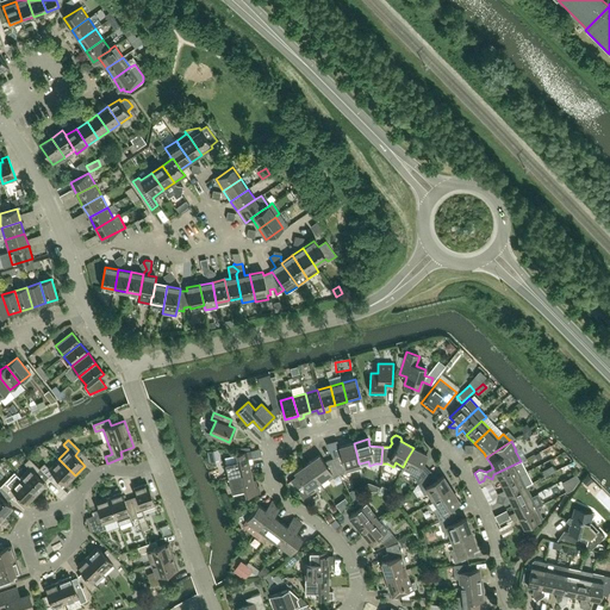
[(361,468),(360,464),(359,464),(358,458),(354,443),(338,447),(341,454),(332,459),(340,474),(346,472),(361,468)]
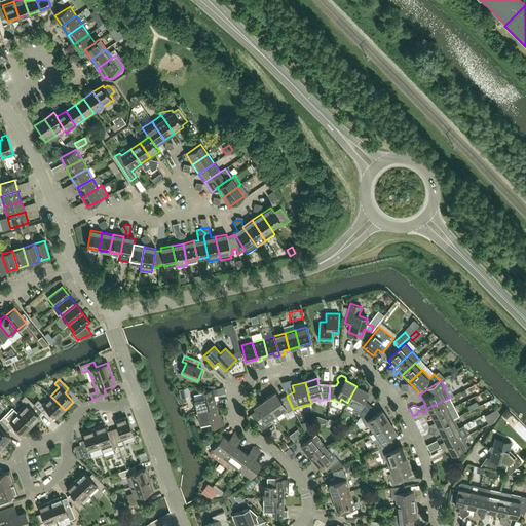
[(371,407),(364,400),(368,392),(357,386),(351,395),(347,403),(354,406),(352,410),(358,412),(360,417),(371,407)]
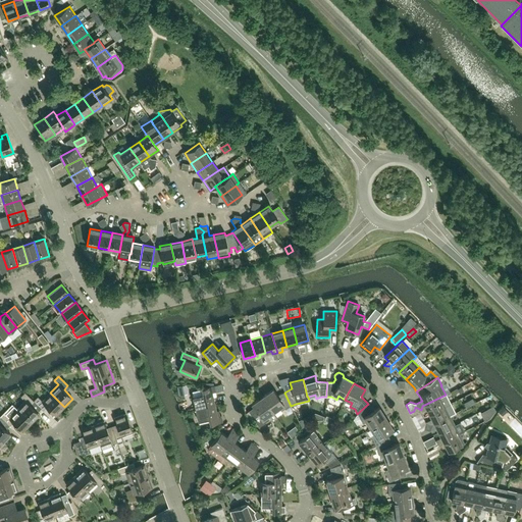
[(189,394),(187,384),(177,386),(179,395),(189,394)]
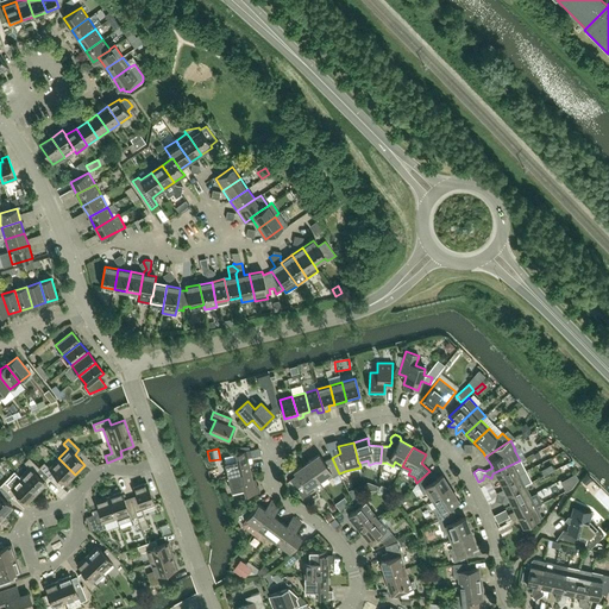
[(251,472),(248,458),(252,457),(250,450),(236,453),(237,460),(225,463),(227,477),(251,472)]
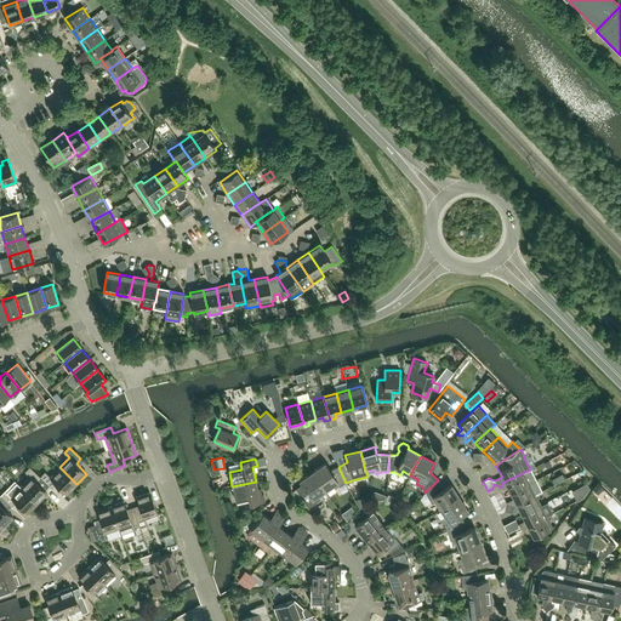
[(346,483),(339,467),(330,471),(325,463),(312,472),(325,490),(332,485),(335,489),(340,485),(346,483)]
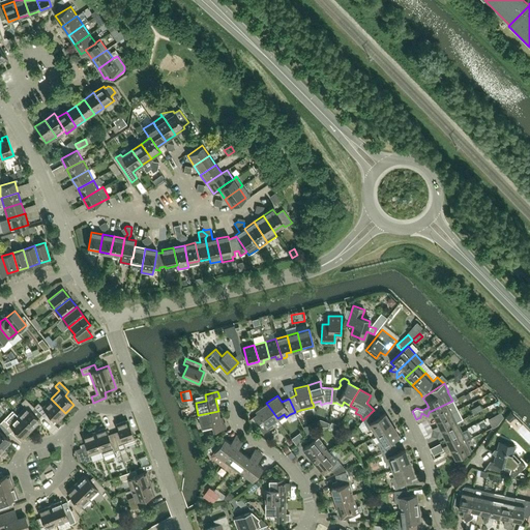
[(40,421),(31,412),(35,408),(34,407),(25,399),(21,403),(26,407),(18,415),(32,430),(40,421)]
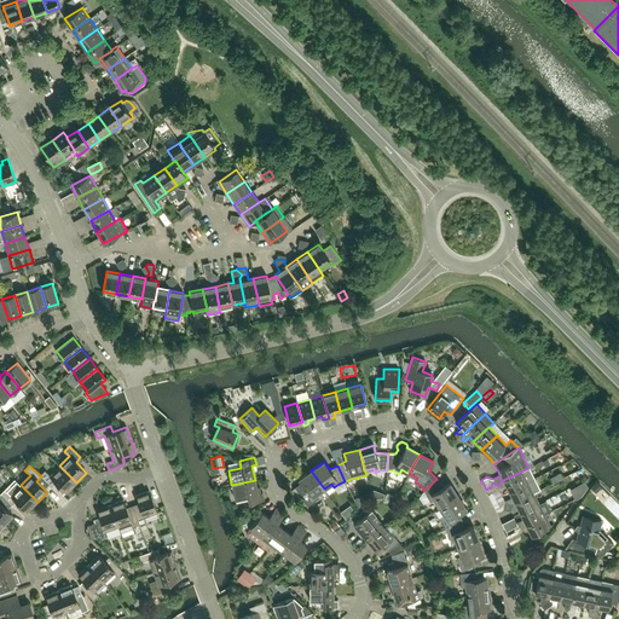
[(76,482),(59,466),(50,475),(45,470),(40,475),(41,476),(51,487),(56,482),(67,493),(76,482)]
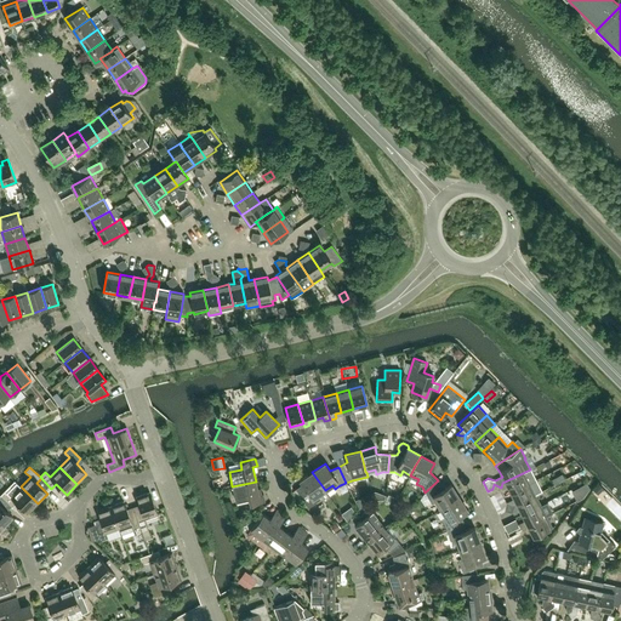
[(530,468),(530,469),(502,483),(501,488),(494,484),(493,489),(488,491),(489,494),(493,495),(507,488),(511,493),(536,480),(530,468)]
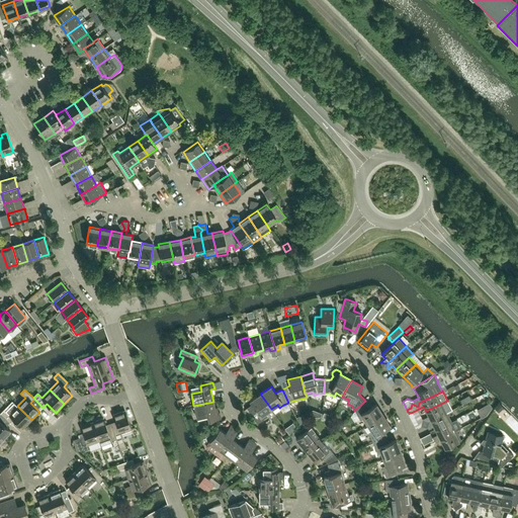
[(271,409),(260,394),(250,402),(252,405),(247,408),(257,423),(267,416),(265,413),(271,409)]
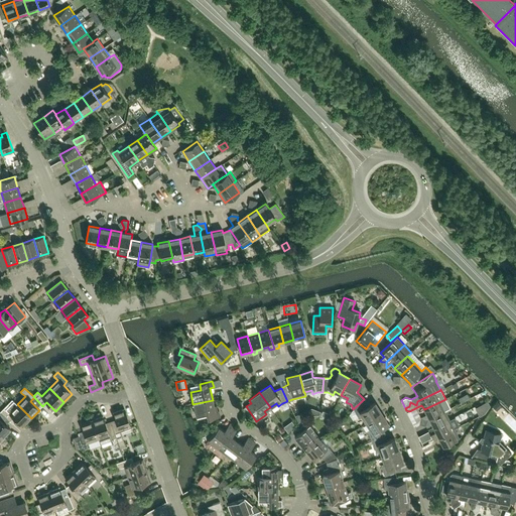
[(381,413),(375,402),(371,405),(364,399),(353,409),(356,414),(359,419),(362,417),(366,423),(381,413)]
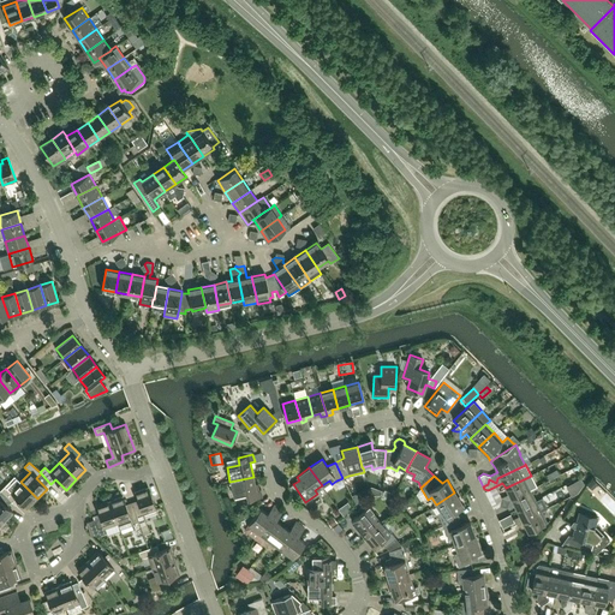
[(512,500),(530,490),(537,487),(531,476),(506,488),(512,500)]
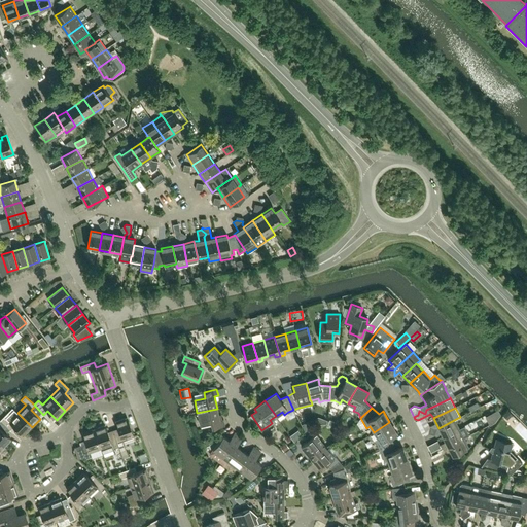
[(220,420),(217,409),(197,413),(200,425),(211,423),(212,429),(224,426),(223,419),(220,420)]
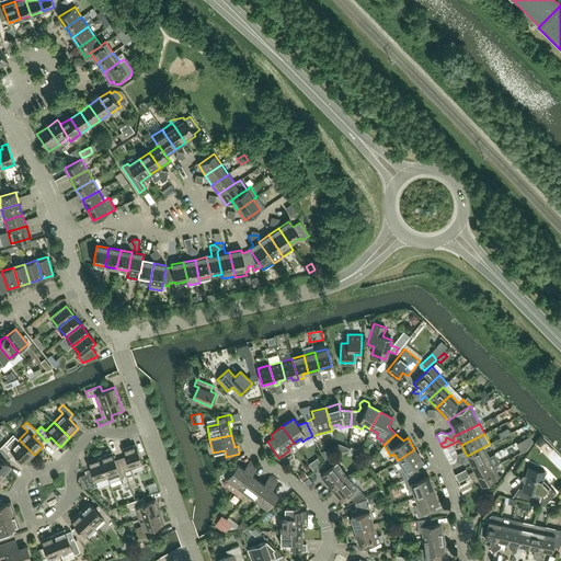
[(530,436),(517,444),(522,451),(527,449),(533,441),(530,436)]
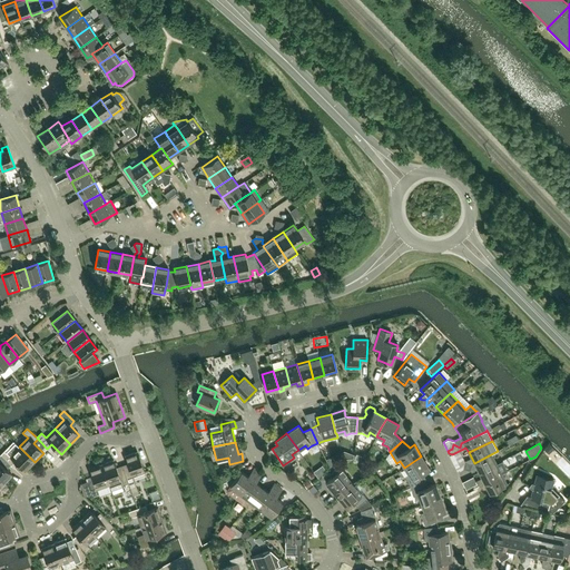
[(35,462),(19,446),(10,455),(6,451),(1,455),(7,461),(11,465),(16,461),(26,471),(35,462)]
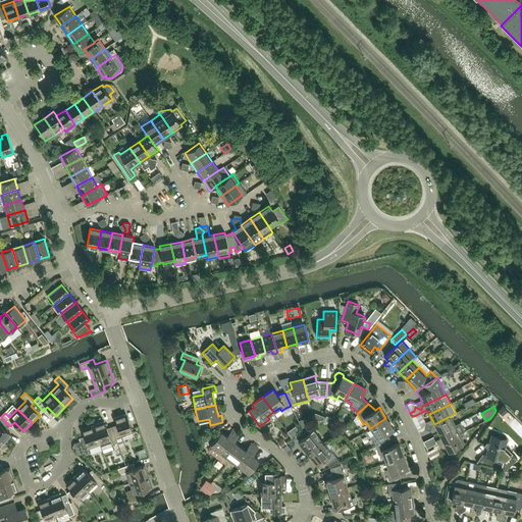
[(121,436),(133,432),(125,414),(114,418),(118,427),(113,429),(117,442),(121,452),(126,450),(121,436)]
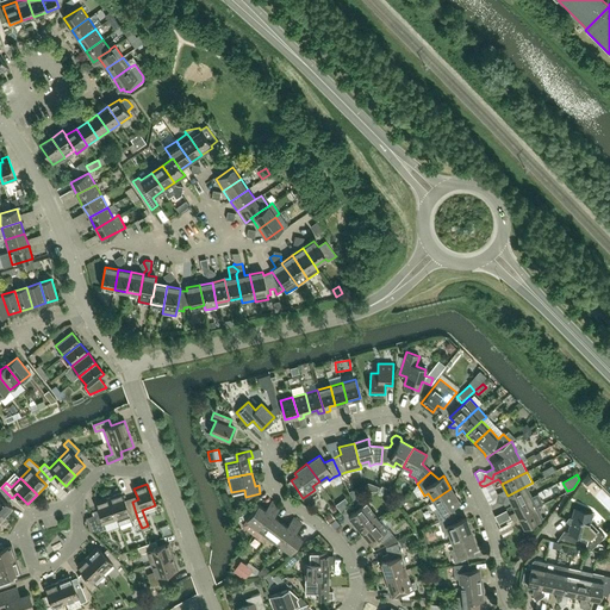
[(13,509),(2,498),(7,493),(1,487),(0,486),(0,515),(4,518),(13,509)]
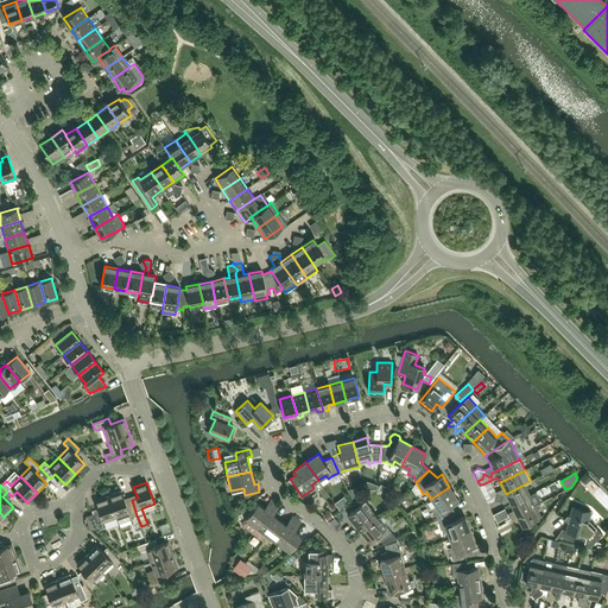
[(530,495),(524,485),(506,494),(511,505),(530,495)]
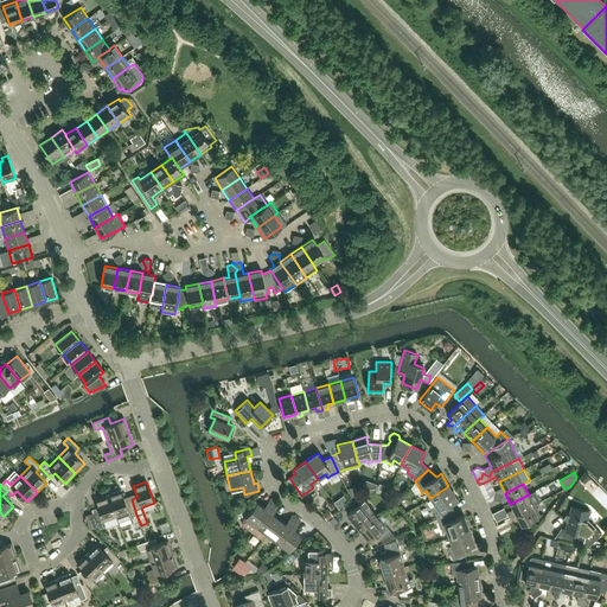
[(451,504),(457,499),(448,486),(430,498),(435,505),(432,508),(435,513),(438,519),(453,511),(451,504)]
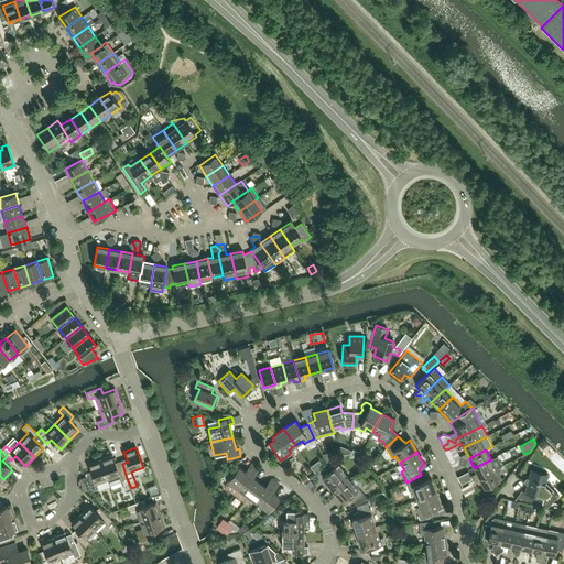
[(121,481),(121,480),(127,478),(122,464),(117,466),(112,455),(100,459),(108,480),(107,480),(109,486),(121,481)]
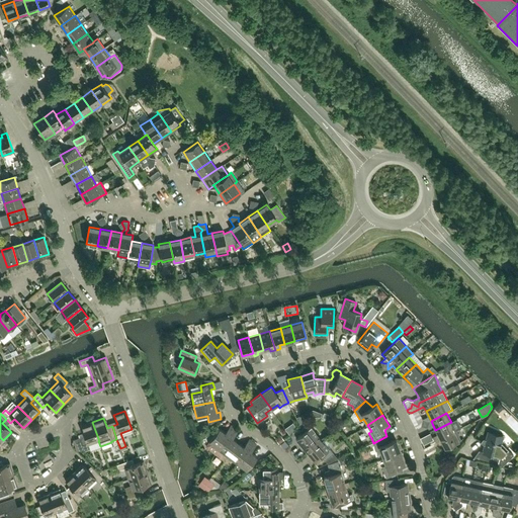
[(99,441),(92,422),(81,426),(85,436),(73,440),(77,451),(84,451),(90,448),(88,444),(98,441),(99,441)]
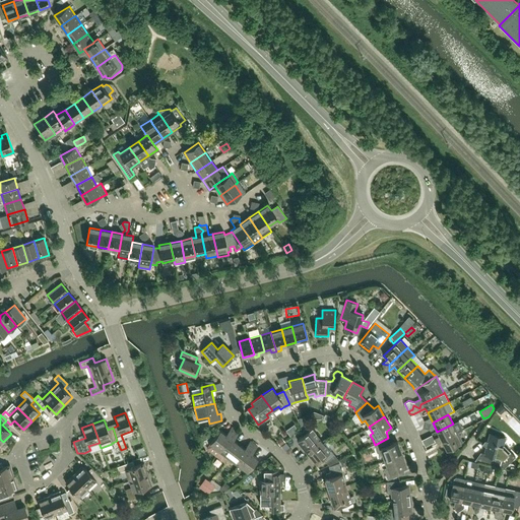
[(457,433),(453,424),(437,432),(440,437),(434,440),(440,442),(442,441),(457,433)]
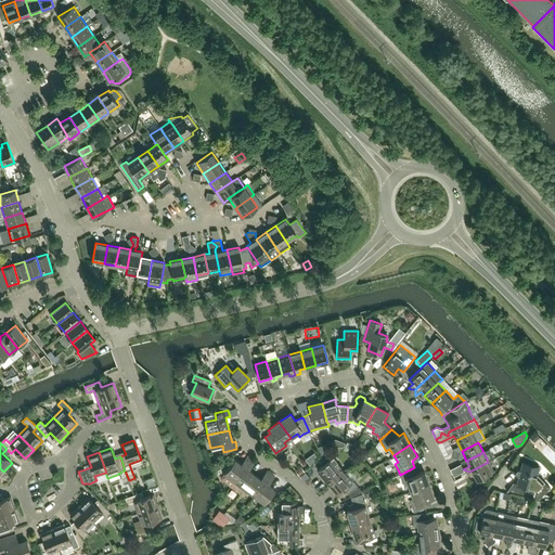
[(328,485),(344,472),(336,462),(337,462),(331,453),(320,462),(322,465),(317,469),(328,485)]
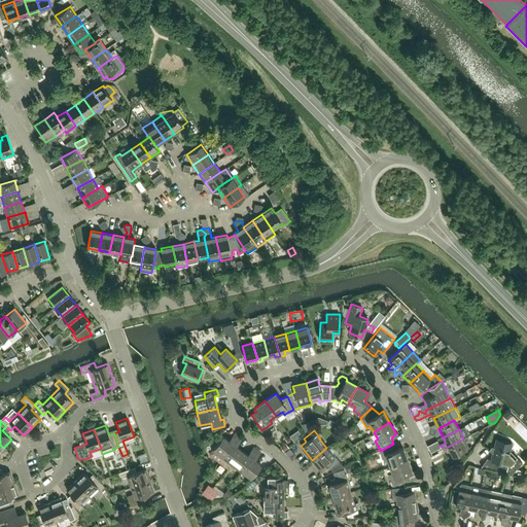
[(218,462),(239,435),(235,432),(229,441),(223,435),(209,455),(218,462)]
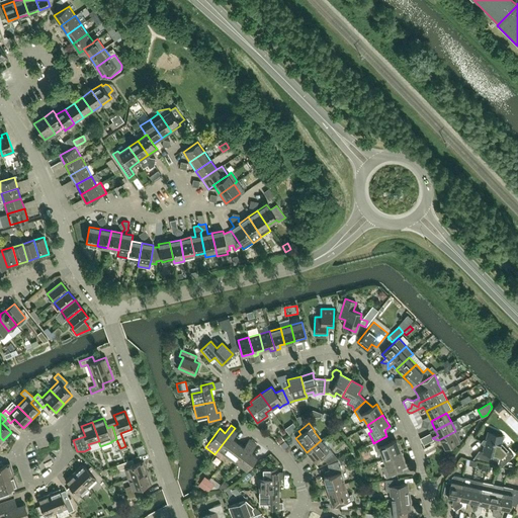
[(284,430),(287,436),(295,432),(292,426),(284,430)]
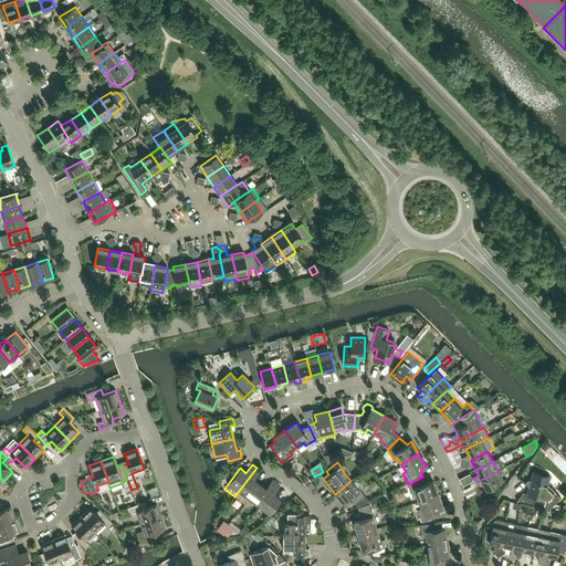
[(244,504),(249,499),(260,483),(253,479),(260,471),(257,468),(234,496),(244,504)]
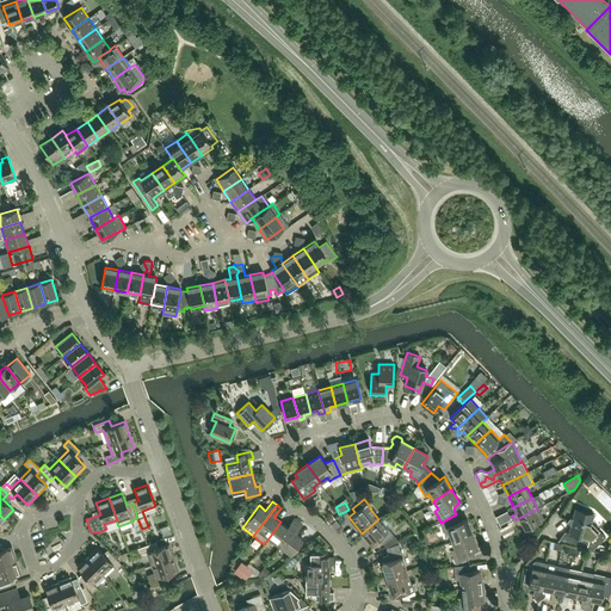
[(543,519),(537,508),(519,518),(525,529),(543,519)]
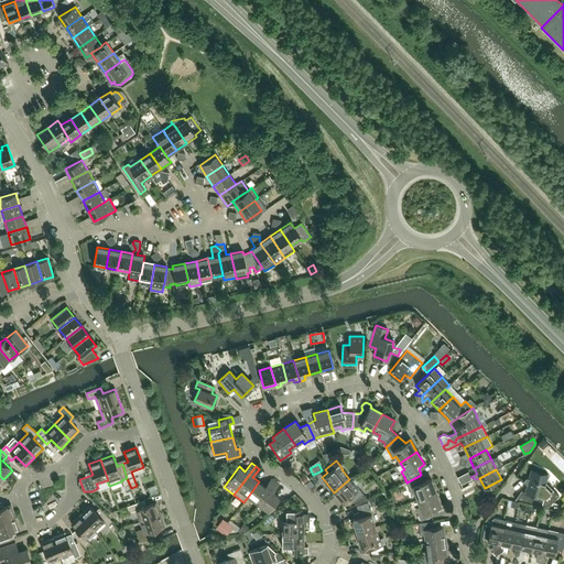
[(559,496),(545,483),(548,475),(531,470),(529,479),(525,478),(523,481),(528,486),(525,491),(521,490),(516,498),(548,507),(559,496)]
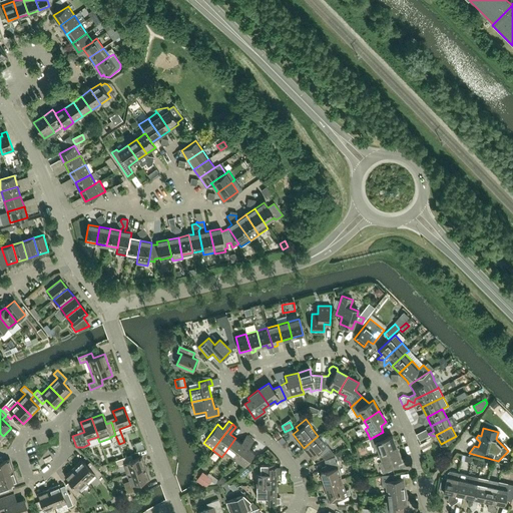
[(278,431),(273,434),(277,439),(282,436),(278,431)]
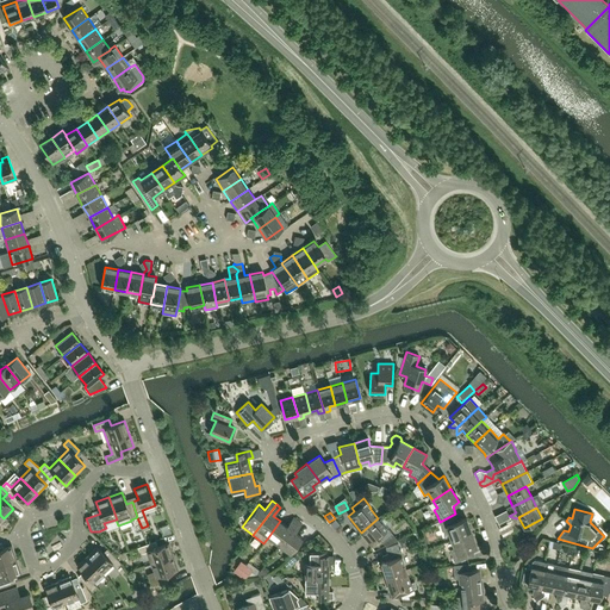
[(472,533),(466,518),(459,521),(455,514),(440,522),(443,534),(448,531),(452,540),(472,533)]
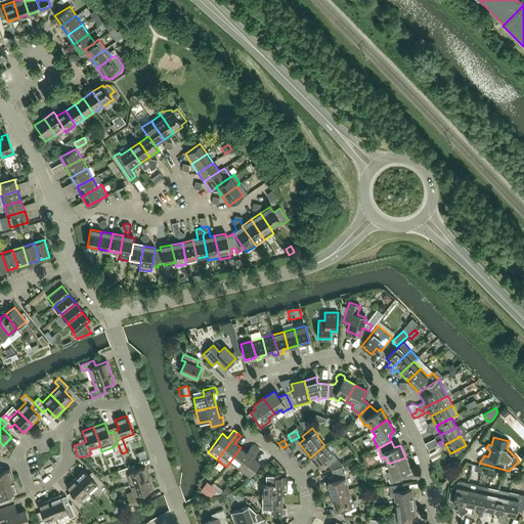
[(239,469),(256,447),(252,444),(247,452),(241,447),(230,462),(239,469)]
